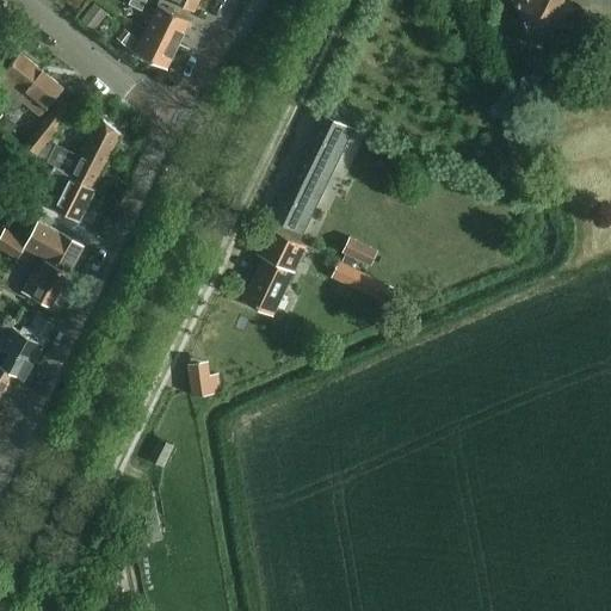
[(144,0),(130,0),(128,5),(141,11),(146,0),(144,0)]
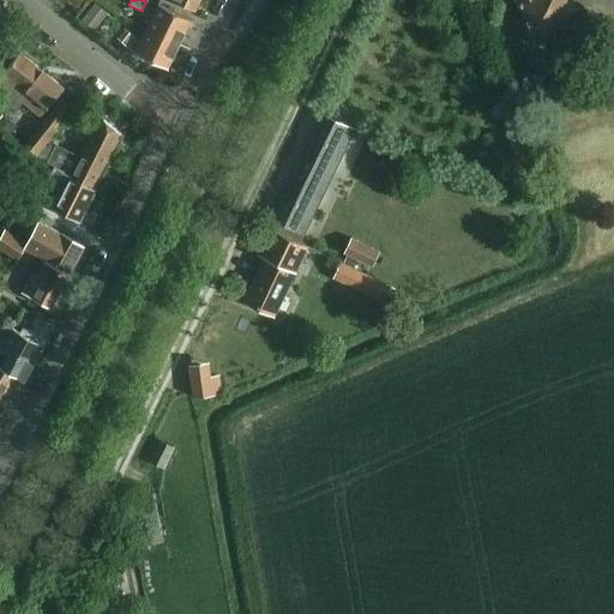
[(169,0),(194,12),(200,0),(169,0)]
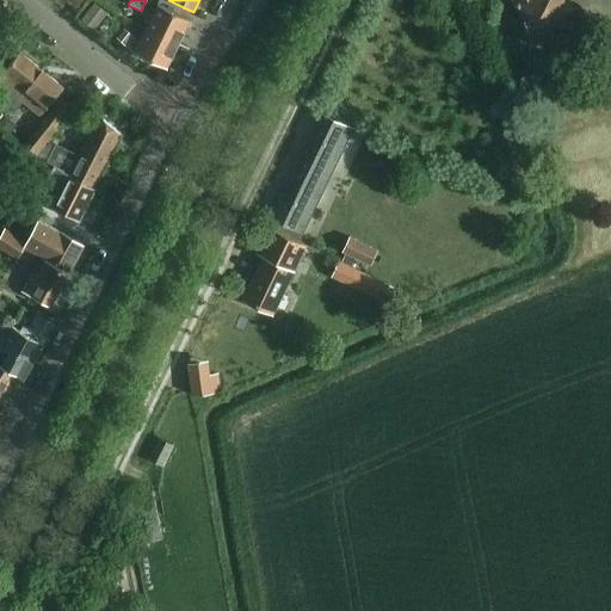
[(511,0),(530,43),(549,36),(554,47),(585,34),(575,7),(568,11),(563,0),(511,0)]
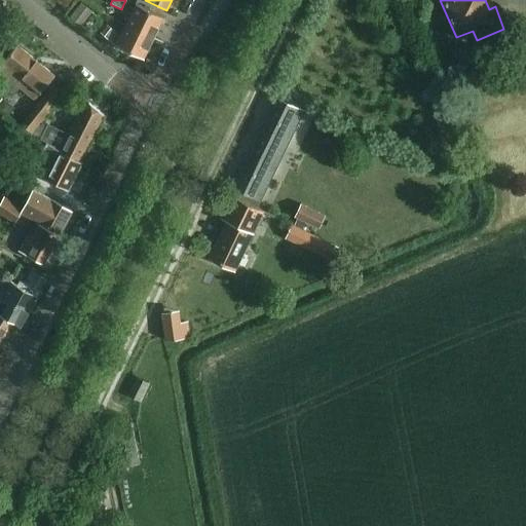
[(124,26),(153,38),(162,17),(135,5),(124,26)]
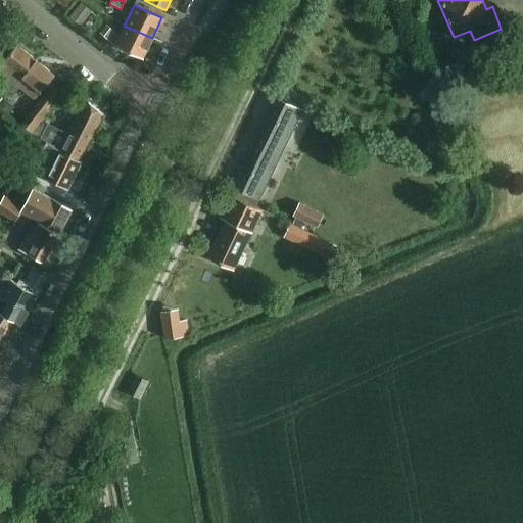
[(81,6),(69,20),(80,28),(90,13),(81,6)]
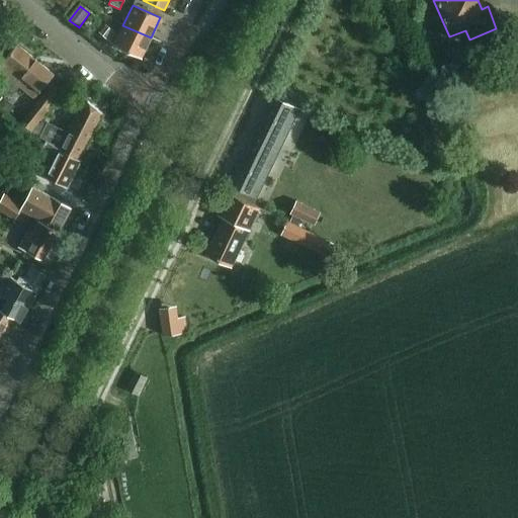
[(141,58),(151,37),(122,25),(118,35),(109,27),(102,35),(113,45),(141,58)]
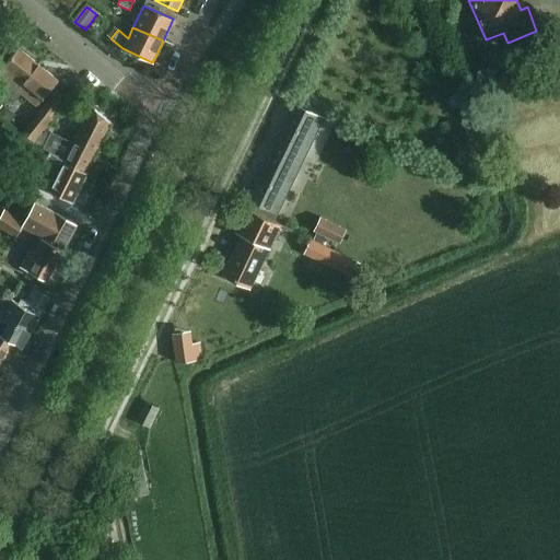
[(10,100),(38,66),(18,49),(0,70),(0,78),(13,89),(10,92),(6,88),(0,94),(6,97),(7,96),(10,100)]
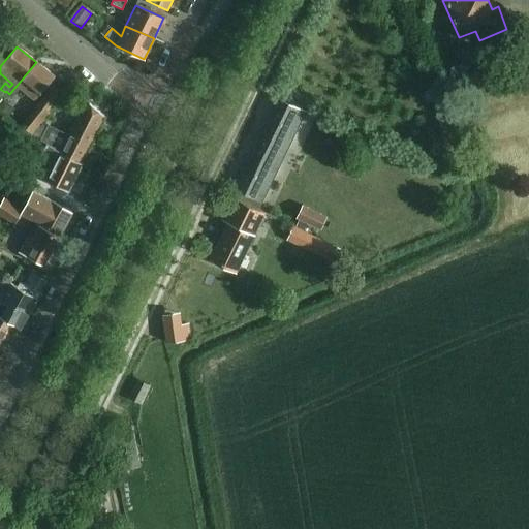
[(36,62),(9,94),(13,97),(20,90),(35,102),(55,78),(36,62)]
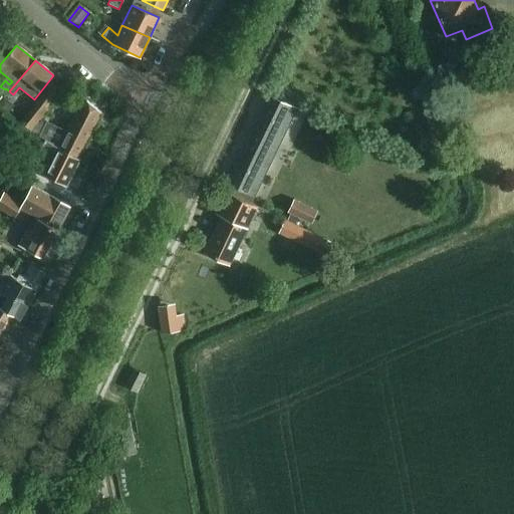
[(48,109),(46,107),(59,90),(51,83),(20,122),(31,132),(48,109)]
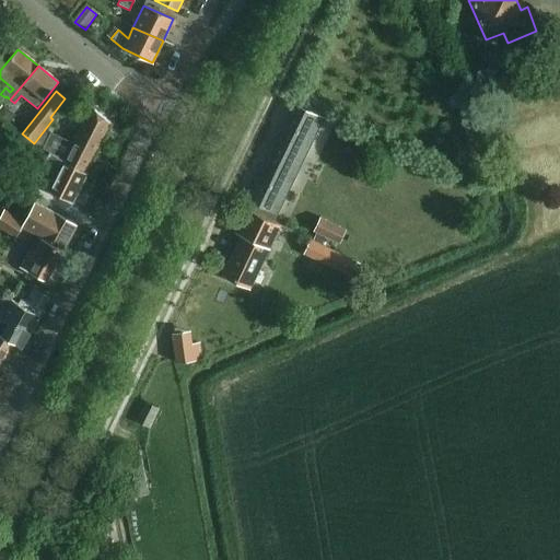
[(276,216),(312,138),(322,118),(292,104),(246,202),(276,216)]
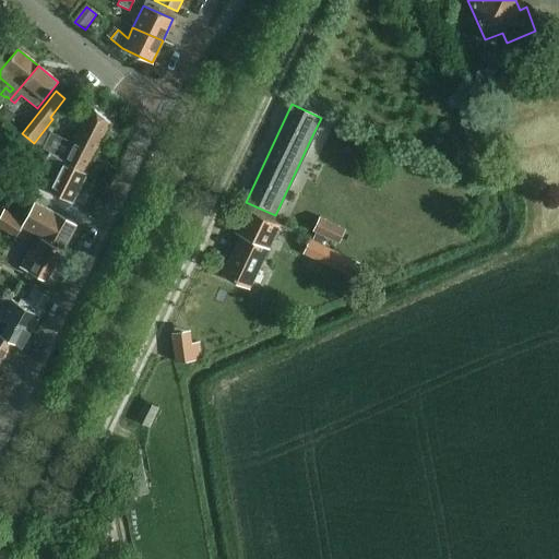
[(84,173),(109,122),(90,107),(72,143),(50,132),(42,150),(54,156),(62,161),(84,173)]
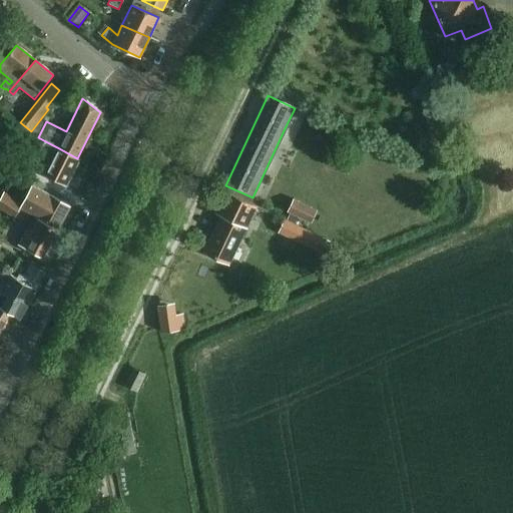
[(3,99),(0,102),(0,111),(5,115),(11,106),(3,99)]
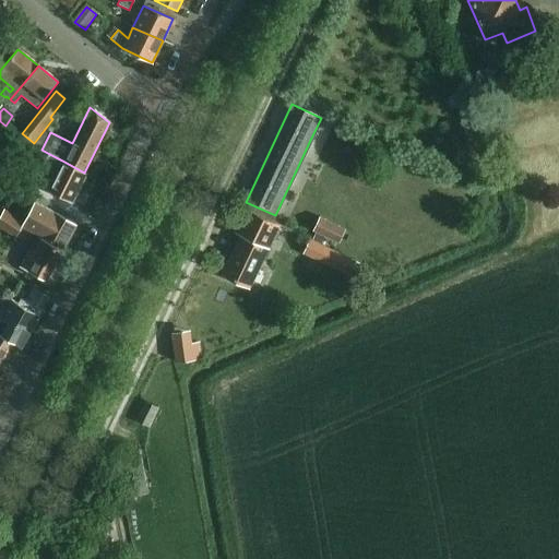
[(84,173),(62,161),(54,156),(39,185),(70,202),(84,173)]
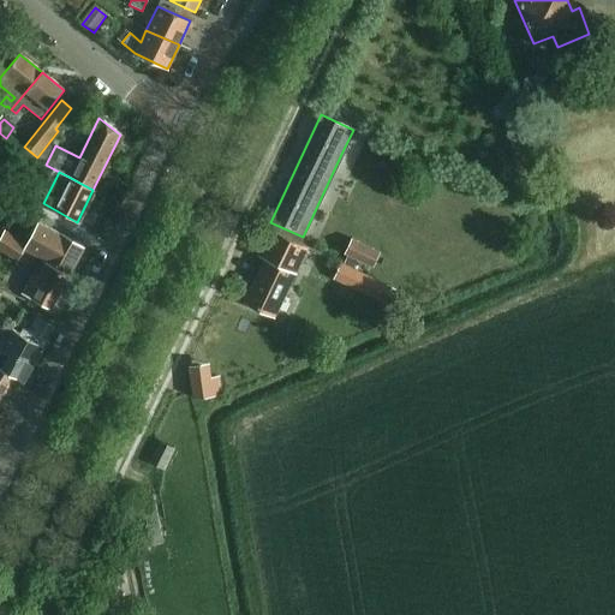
[(5,231),(0,238),(0,250),(35,272),(61,290),(83,246),(40,224),(29,245),(5,231)]
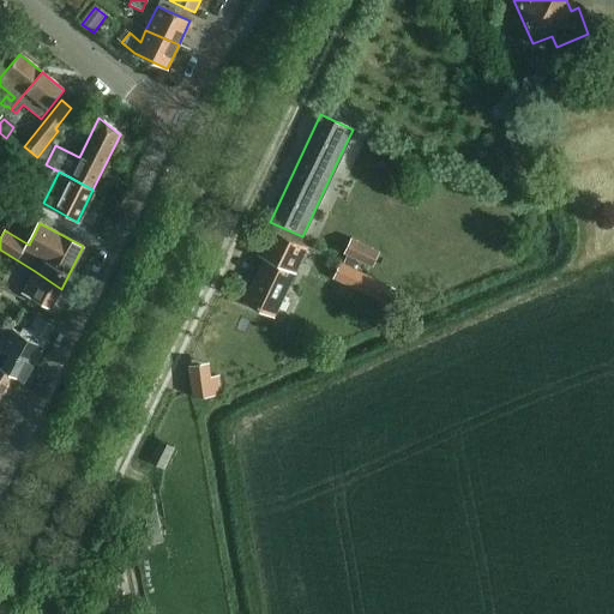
[(272,315),(292,272),(300,254),(313,260),(317,252),(268,230),(256,256),(262,258),(241,301),(272,315)]
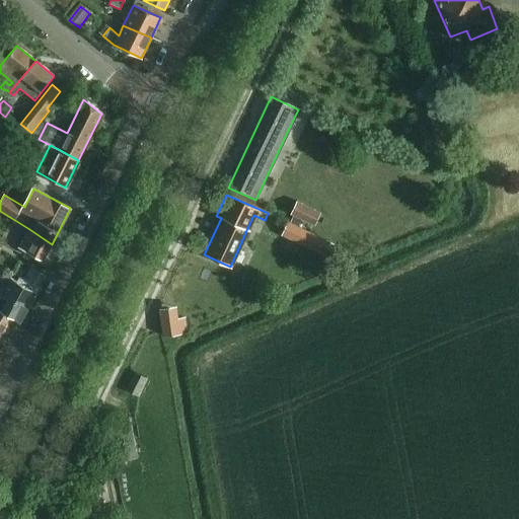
[(320,213),(296,202),(290,215),(314,226),(320,213)]
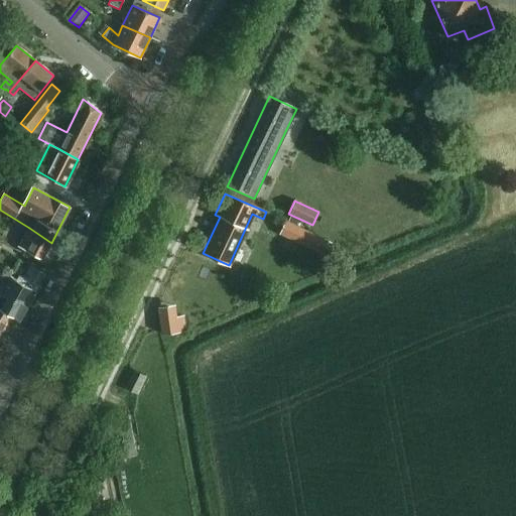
[(303,230),(286,221),(281,231),(298,240),(303,230)]
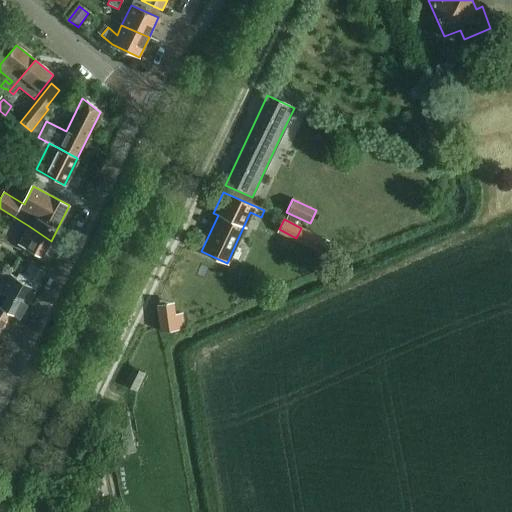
[(29,226),(19,245),(42,257),(51,241),(29,226)]
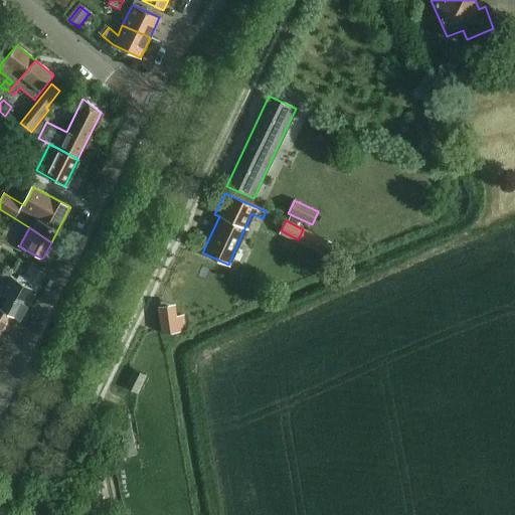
[(13,300),(27,307),(45,275),(29,266),(22,278),(18,276),(16,280),(11,277),(8,282),(0,277),(0,294),(1,294),(13,301),(13,300)]
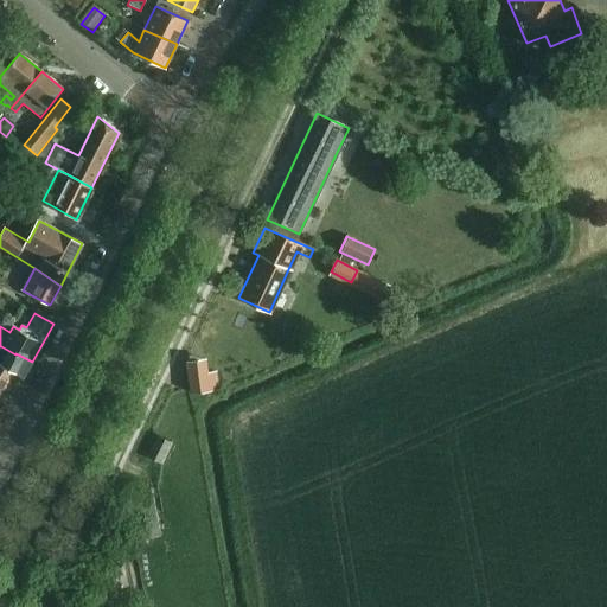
[(16,355),(1,346),(0,346),(0,389),(4,391),(12,377),(17,379),(19,375),(24,377),(32,362),(16,353),(16,355)]
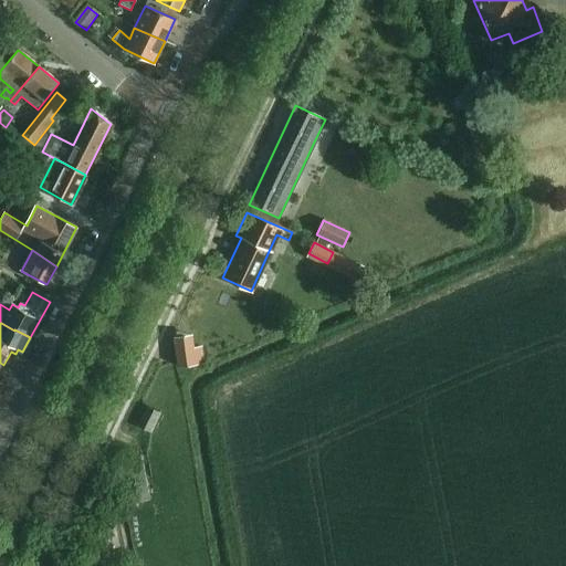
[(194,347),(175,350),(177,366),(203,362),(201,346),(194,347)]
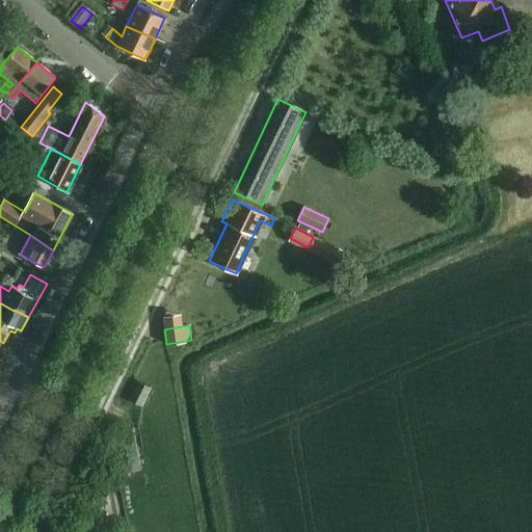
[(142,407),(151,389),(137,381),(129,401),(142,407)]
